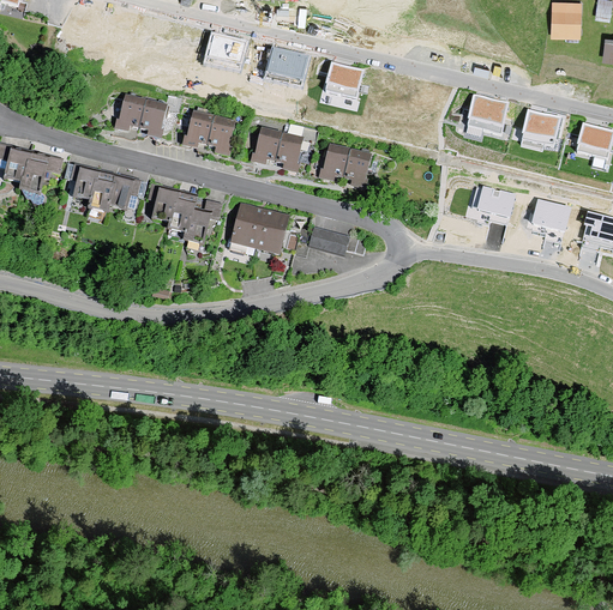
[(580,0),(552,0),(551,32),(578,32),(580,0)]
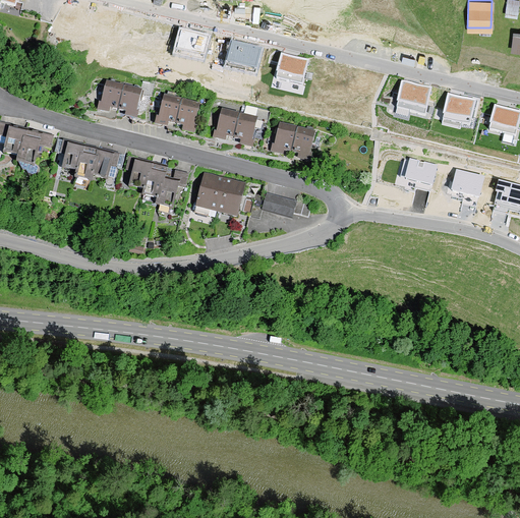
[(507,0),(506,9),(516,11),(518,0),(507,0)]
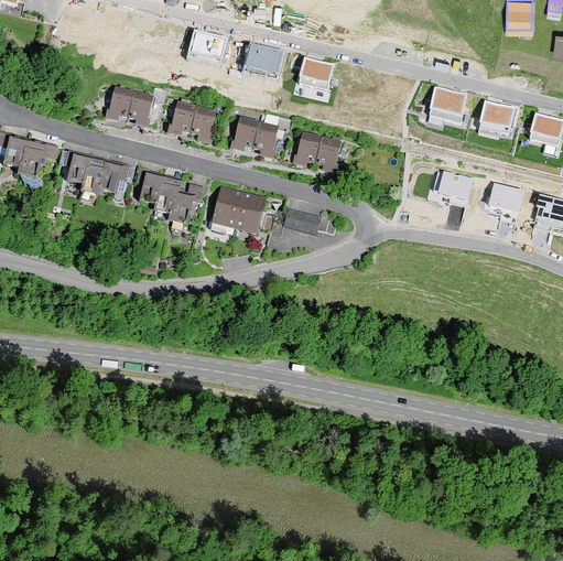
[(121,12),(85,4),(78,31),(115,40),(121,12)]
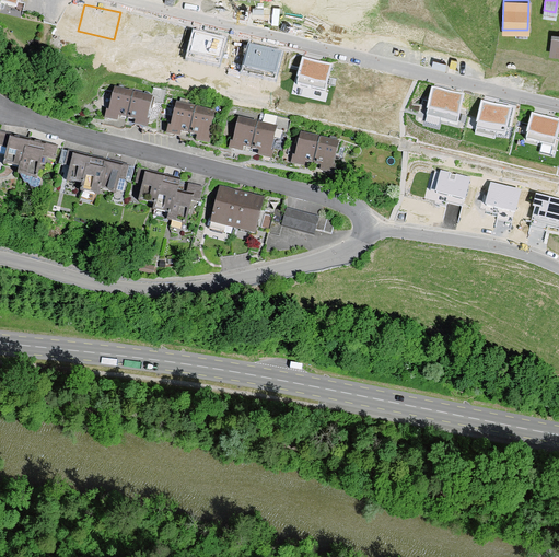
[(171,25),(139,18),(134,43),(165,50),(171,25)]
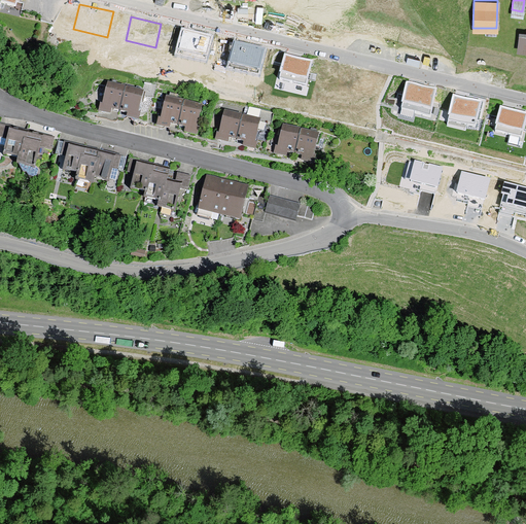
[(209,35),(182,29),(176,53),(204,59),(209,35)]
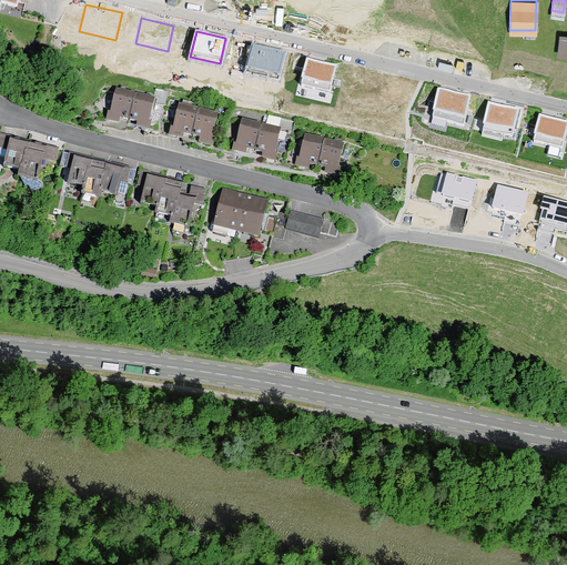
[(283,51),(252,44),(246,71),(276,79),(283,51)]
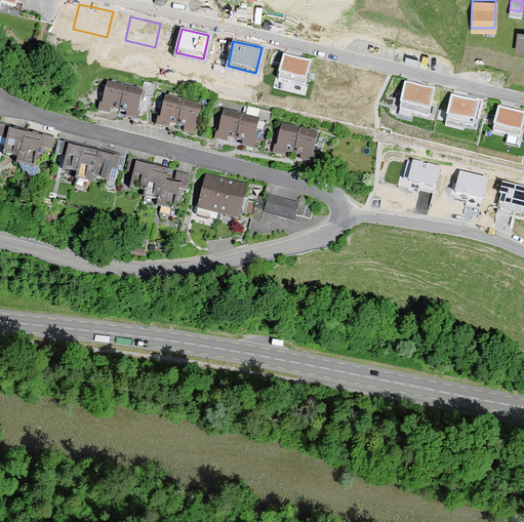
[(310,58),(283,52),(277,77),(304,84),(310,58)]
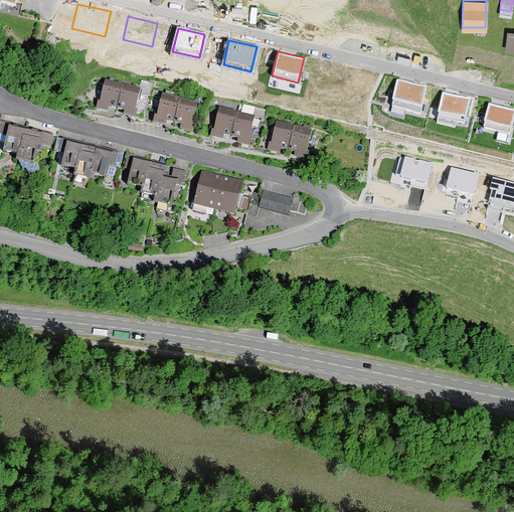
[(116,106),(122,82),(105,79),(100,102),(116,106)]
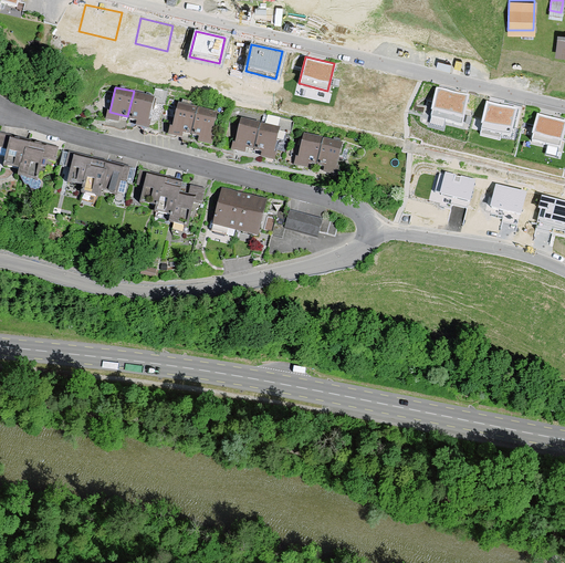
[(468,96),(437,89),(430,115),(461,122),(468,96)]
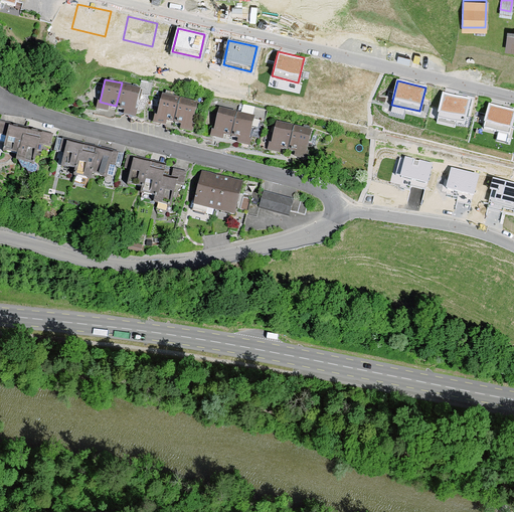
[(122,82),(116,106),(133,109),(138,88),(122,82)]
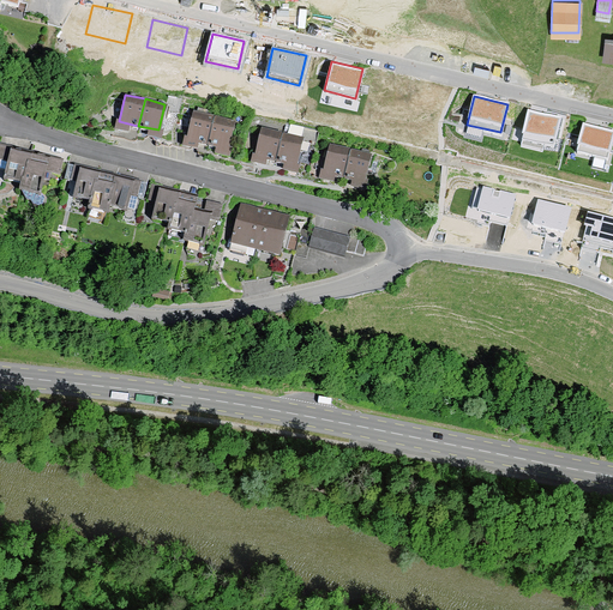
[(212,115),(204,114),(206,108),(197,107),(196,112),(193,110),(187,138),(206,143),(212,115)]
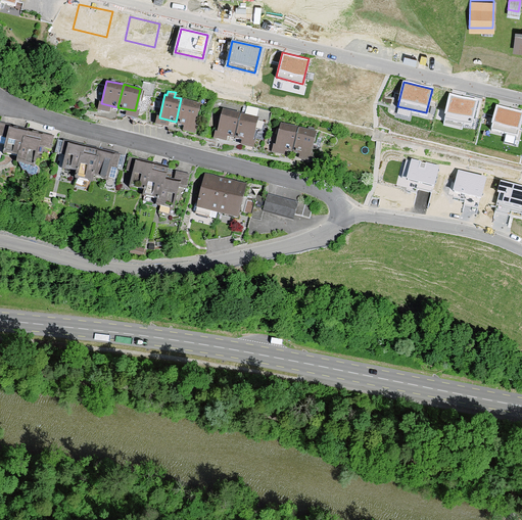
[(476,99),(448,93),(443,116),(470,124),(476,99)]
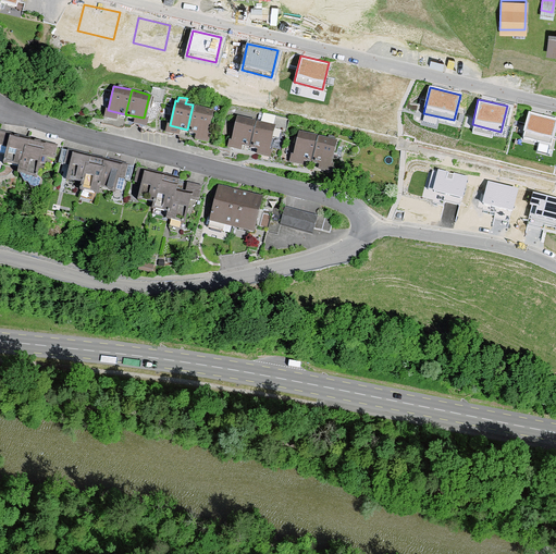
[(193,105),(187,130),(206,134),(211,109),(193,105)]
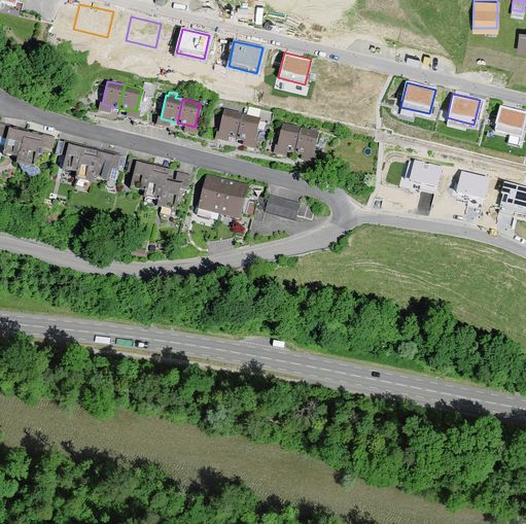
[(525,111),(499,105),(494,129),(521,135),(525,113),(525,111)]
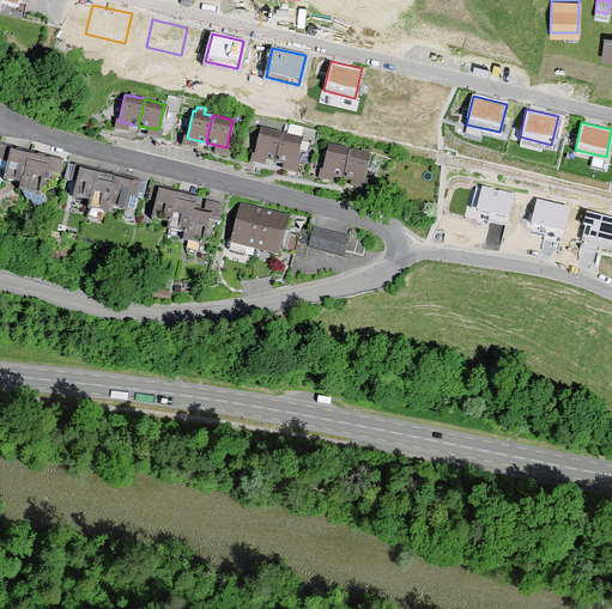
[(273,158),(280,132),(261,127),(255,153),(273,158)]
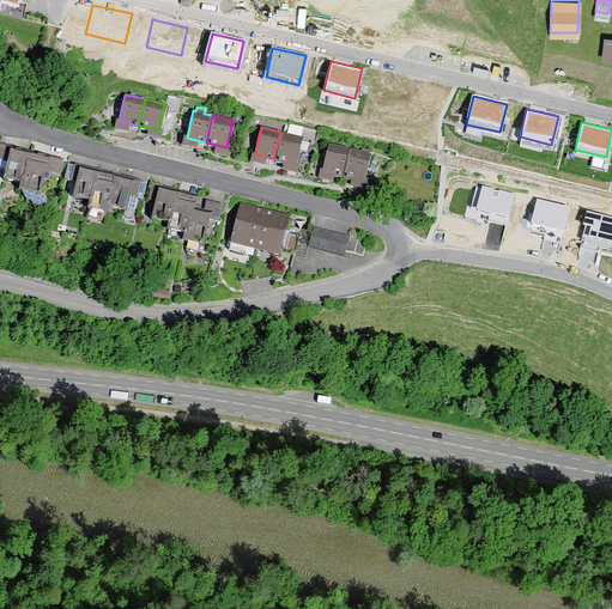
[(280,132),(273,158),(294,163),(300,136),(280,132)]
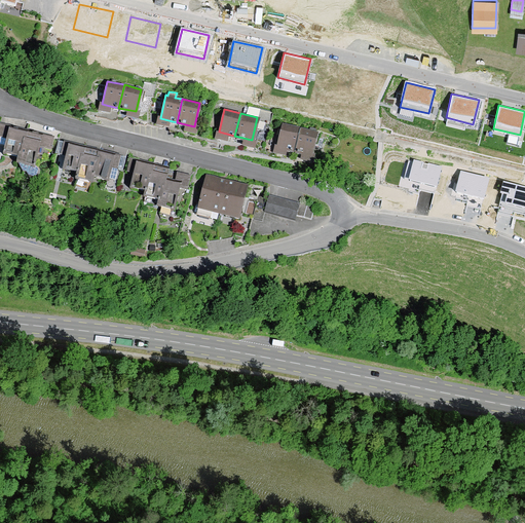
[(19,154),(26,128),(26,127),(0,121),(0,142),(5,144),(3,151),(19,154)]
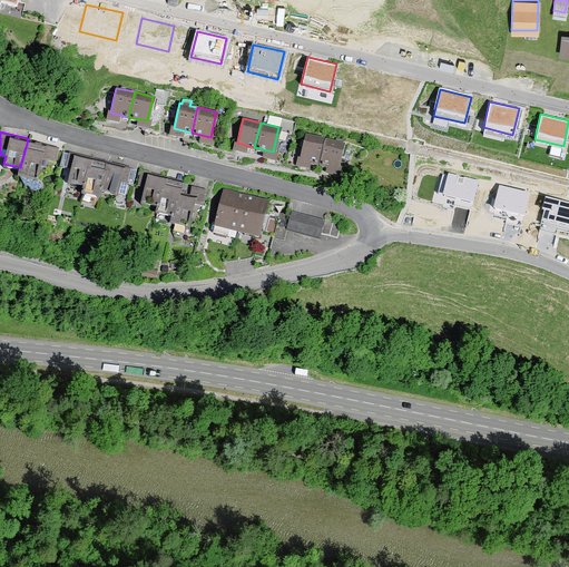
[(319,163),(324,138),(306,134),(300,158),(319,163)]
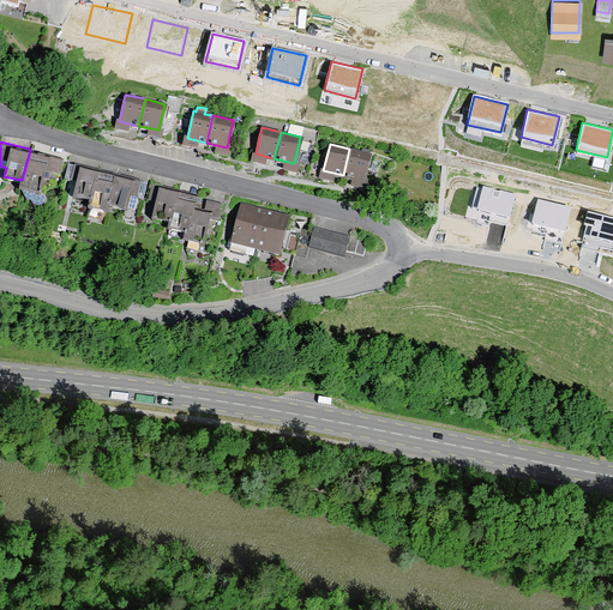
[(362,180),(365,169),(374,171),(377,159),(368,157),(368,153),(349,149),(343,175),(362,180)]
